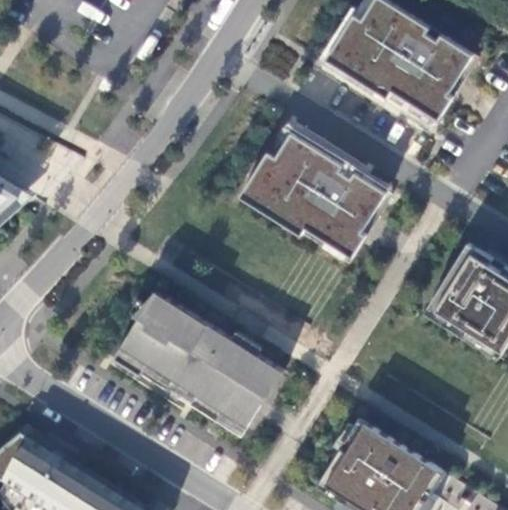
[(323,60),(348,75),(353,67),(382,86),(377,93),(385,98),(389,91),(436,120),(450,97),(446,95),(457,77),(471,55),(383,0),(372,0),(360,20),(351,15),(323,60)]
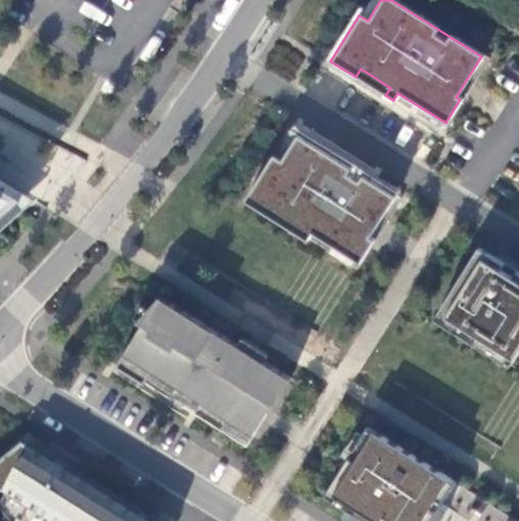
[(295,136),(280,160),(271,155),(242,201),(268,217),(273,209),(358,264),(364,253),(372,240),(368,237),(377,222),(393,196),(295,136)]
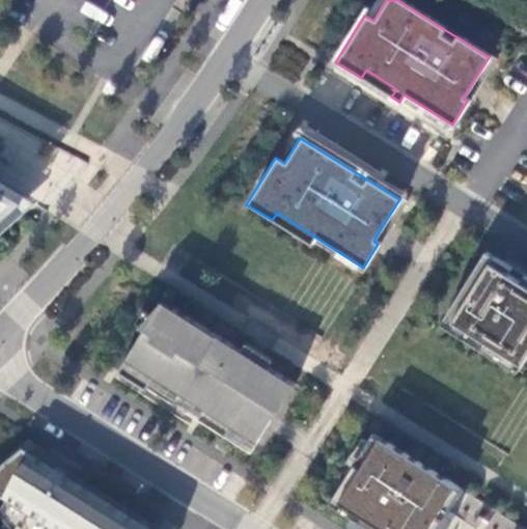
[(0,213),(1,218),(0,220),(0,224),(14,209),(24,196),(0,182),(0,213)]
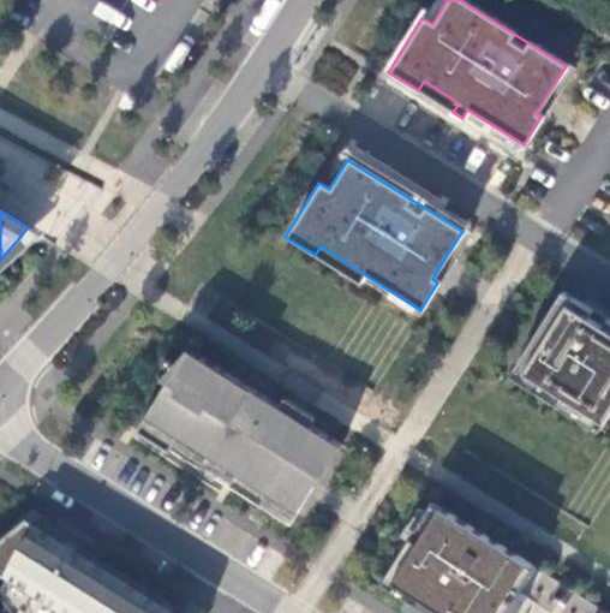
[(609,323),(560,292),(510,369),(599,426),(609,408),(609,323)]
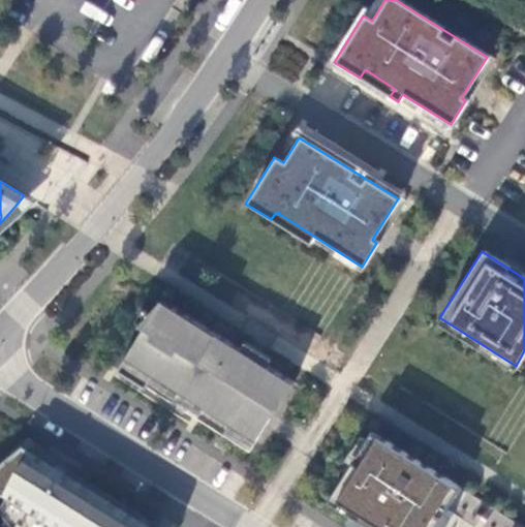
[(151,374),(254,440),(290,383),(159,301),(147,314),(153,318),(146,331),(142,328),(115,371),(143,389),(151,374)]
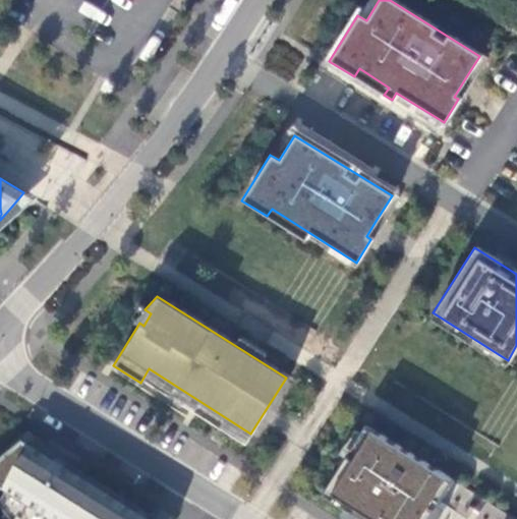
[(320,495),(358,518),(427,518),(433,512),(422,505),(427,498),(437,504),(451,482),(362,426),(349,449),(351,450),(347,457),(344,455),(320,495)]
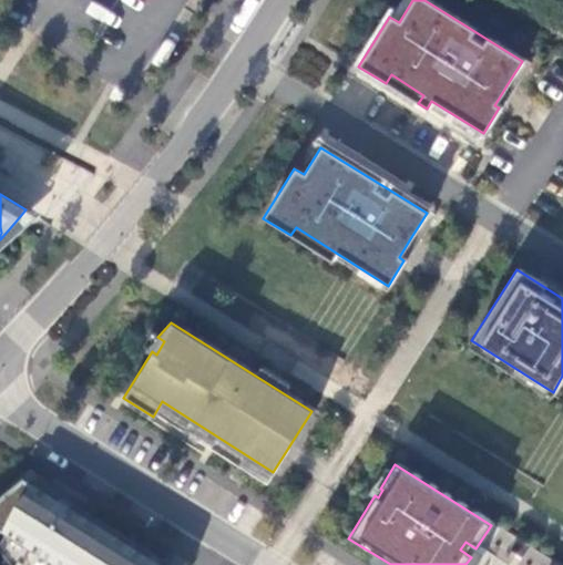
[(0,536),(2,538),(45,564),(145,564),(22,485),(0,503),(0,536)]
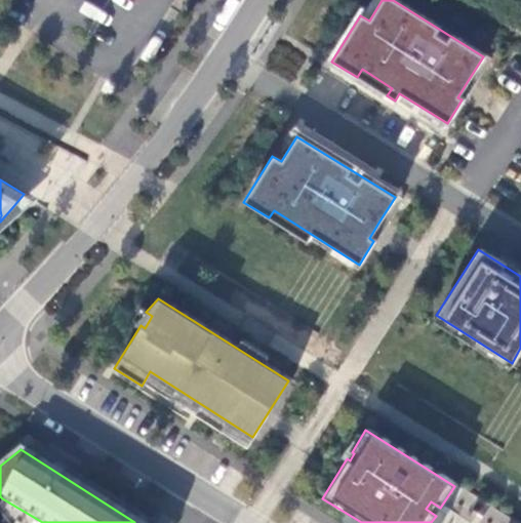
[(42,522),(2,498),(0,501),(0,515),(5,522),(42,522)]
